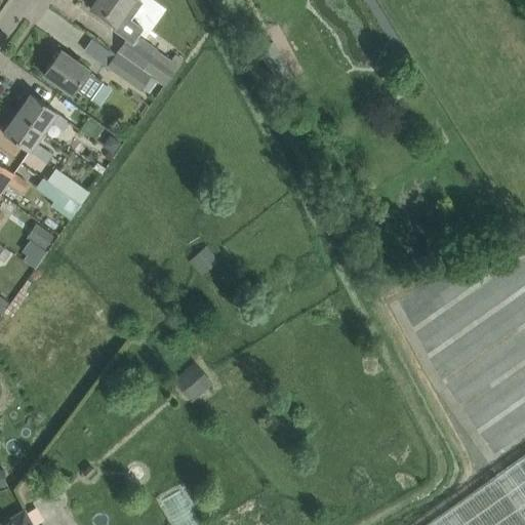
[(118,52),(165,85),(184,59),(175,53),(171,59),(158,49),(158,48),(139,35),(138,37),(132,33),(137,25),(124,15),(135,0),(96,0),(91,8),(129,36),(118,52)]
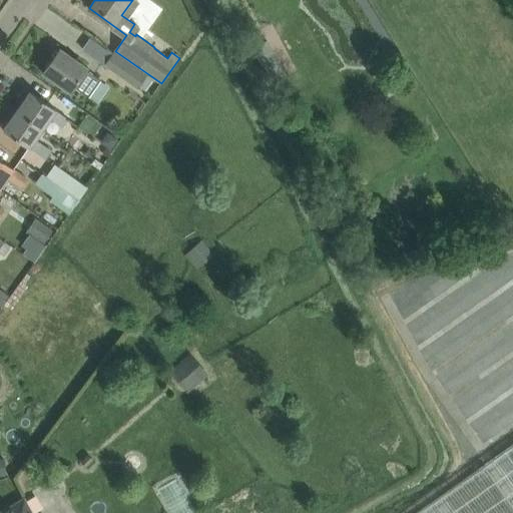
[(87,71),(88,69),(60,49),(43,73),(71,93),(75,87),(89,96),(101,80),(87,71)]
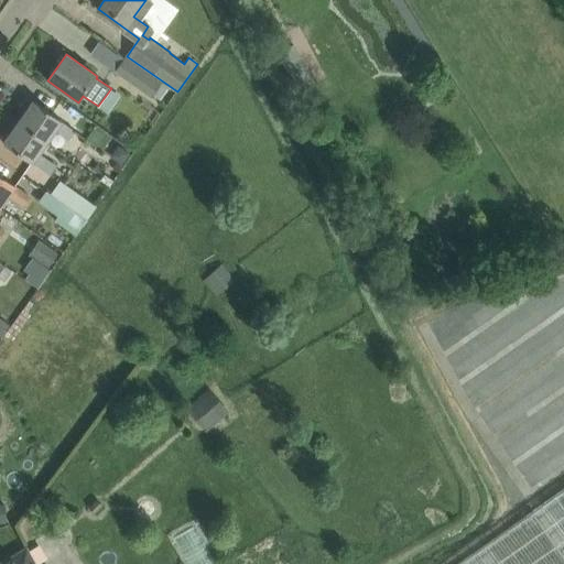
[(306,66),(301,55),(283,64),(290,75),(306,66)]
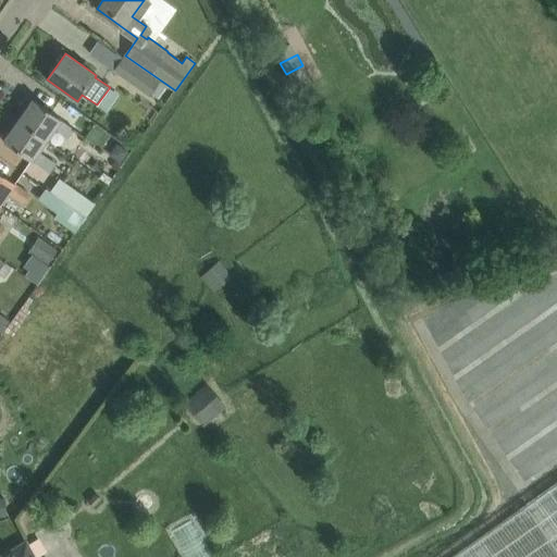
[(114,71),(149,96),(150,95),(159,100),(169,87),(175,91),(175,90),(125,56),(114,71)]
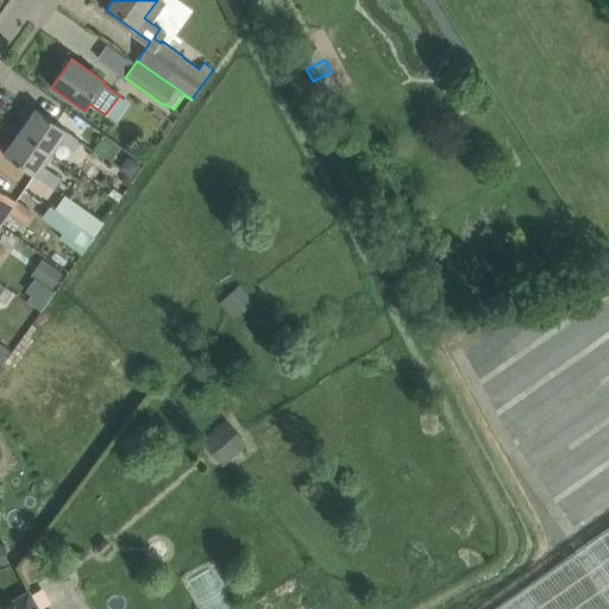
[(20,131),(51,152),(61,140),(75,150),(82,140),(36,108),(20,131)]
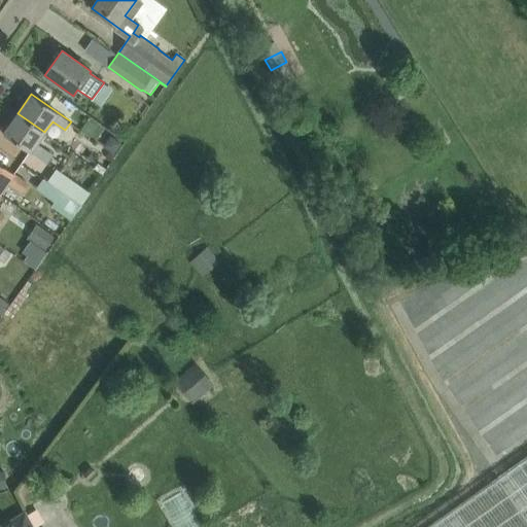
[(3,133),(46,164),(54,154),(37,143),(44,132),(18,113),(3,133)]
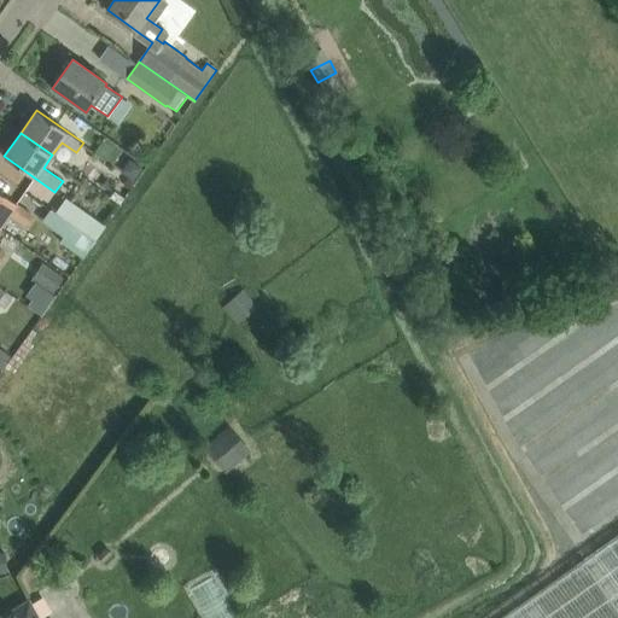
[(120,172),(132,180),(141,167),(129,158),(120,172)]
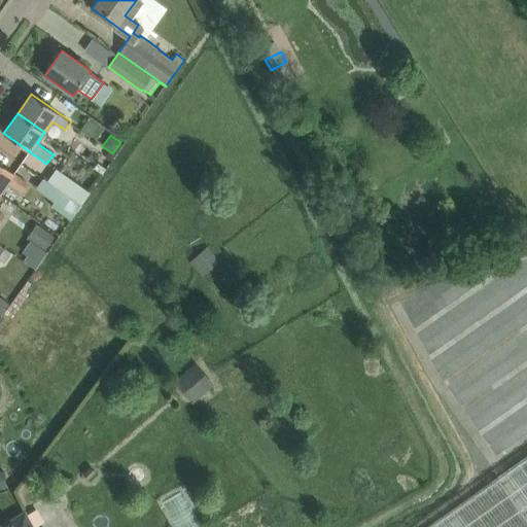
[(0,192),(7,183),(22,192),(29,183),(0,163),(0,192)]
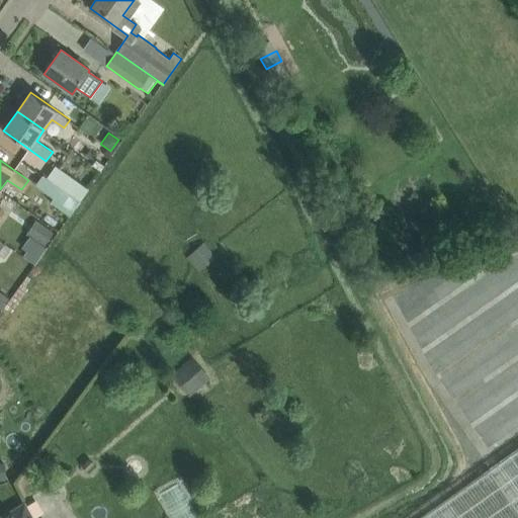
[(105,167),(95,160),(91,165),(101,172),(105,167)]
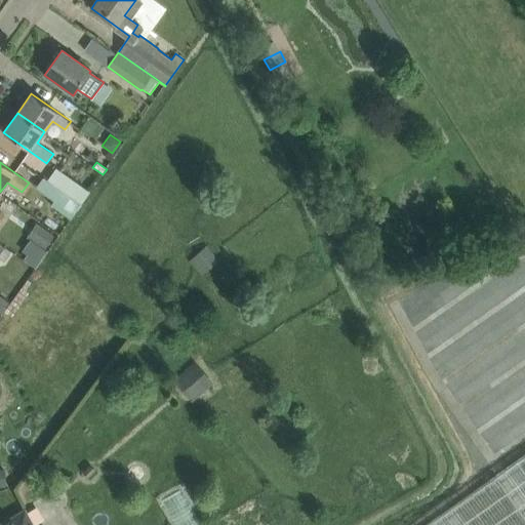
[(44,177),(42,179),(80,206),(89,193),(63,173),(54,185),(44,177)]
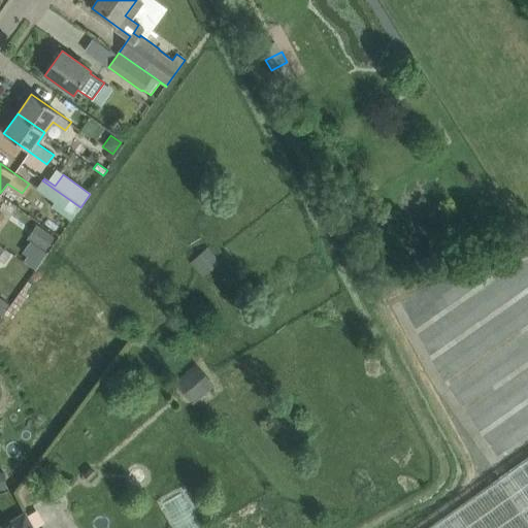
[(71,220),(80,207),(42,180),(36,189),(55,202),(52,205),(71,220)]
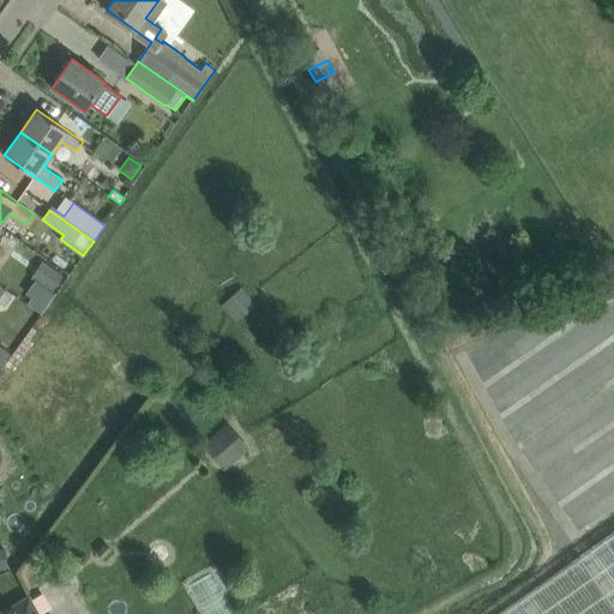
[(50,266),(38,283),(52,293),(64,276),(50,266)]
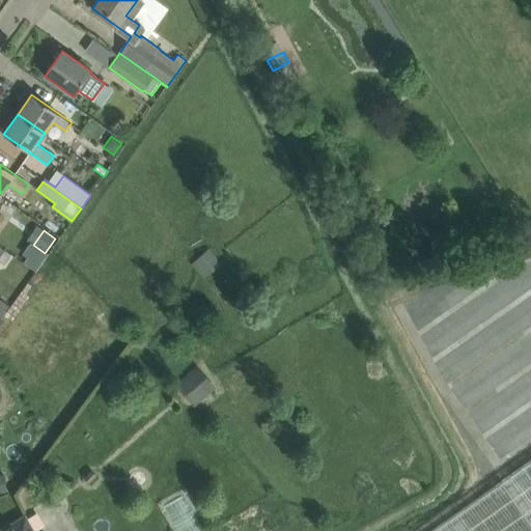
[(0,261),(5,266),(12,254),(0,245),(0,261)]
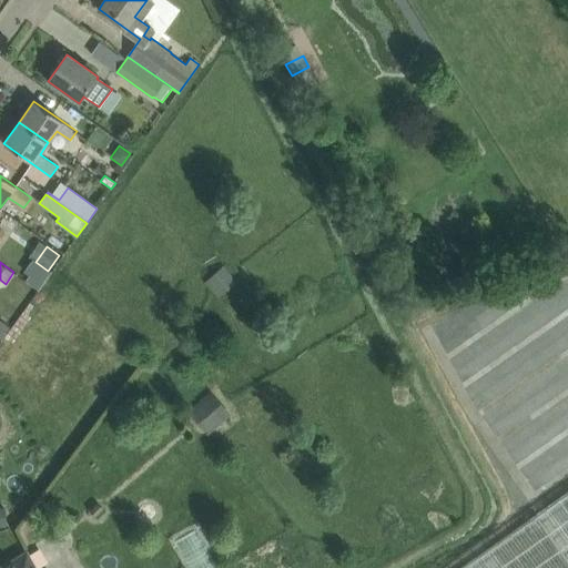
[(237,283),(223,266),(205,281),(219,297),(237,283)]
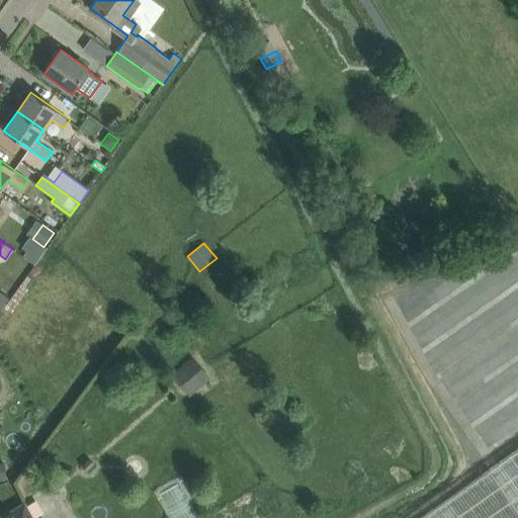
[(0,309),(2,311),(11,297),(0,289),(0,309)]
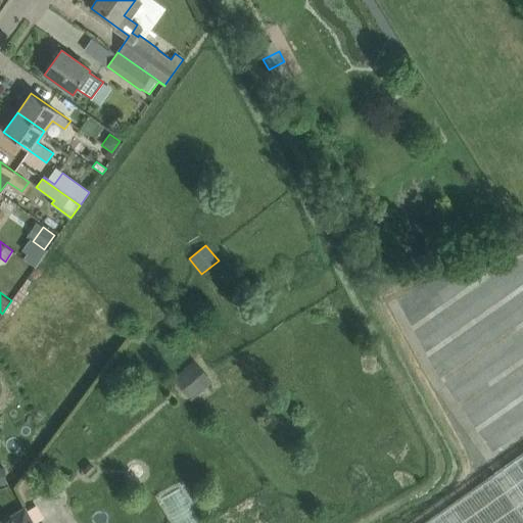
[(212,380),(195,360),(178,375),(174,379),(191,399),(194,396),(212,380)]
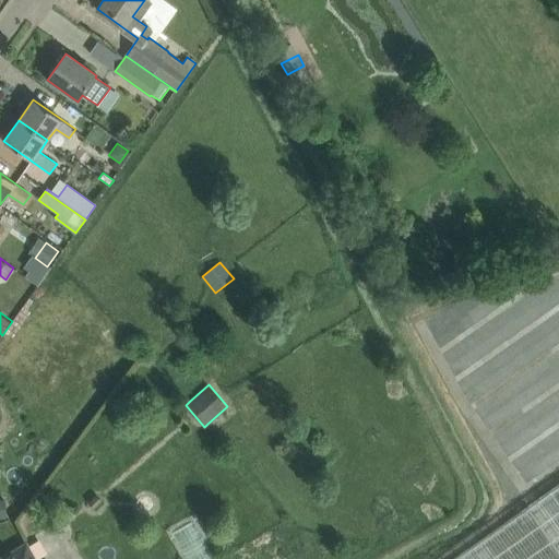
[(558,558),(558,485),(453,558),(558,558)]
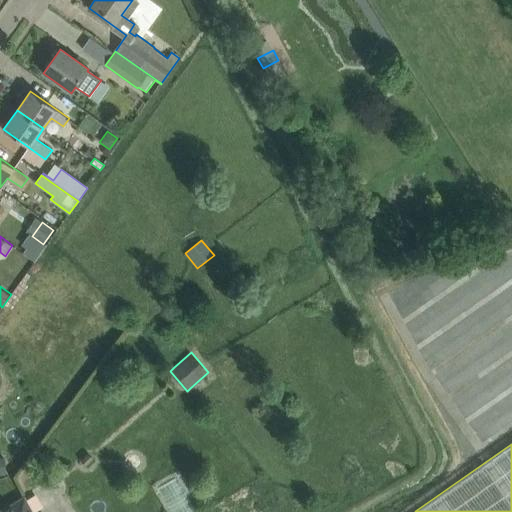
[(30,511),(23,499),(0,511),(30,511)]
